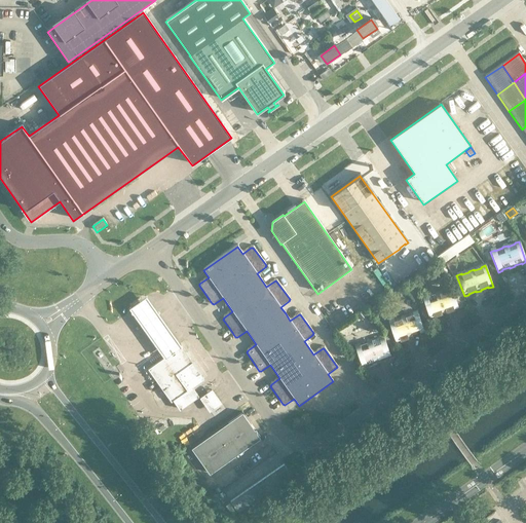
[(383,279),(326,321),(332,330),(389,289),(383,279)]
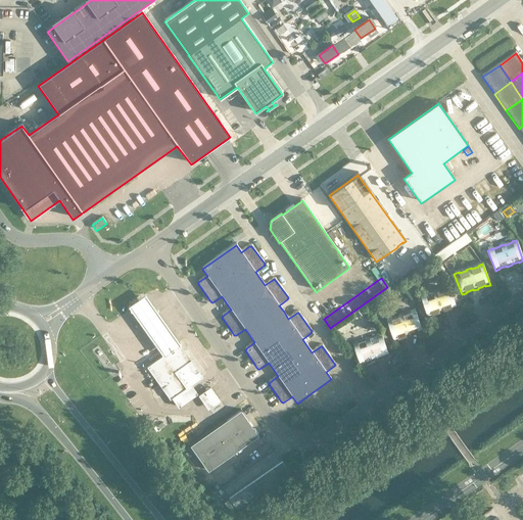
[(427,319),(432,317),(432,316),(439,314),(439,315),(444,313),(443,312),(450,309),(452,311),(456,309),(448,287),(443,289),(444,290),(437,292),(437,291),(432,293),(432,294),(425,297),(425,295),(420,297),(427,319)]
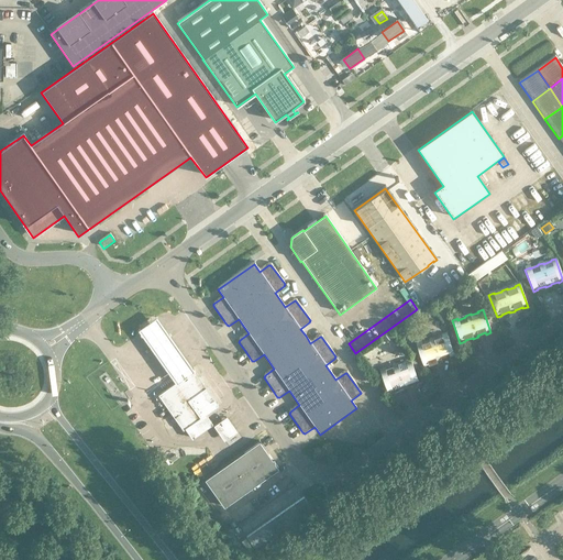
[(177,383),(194,372),(157,319),(141,330),(177,383)]
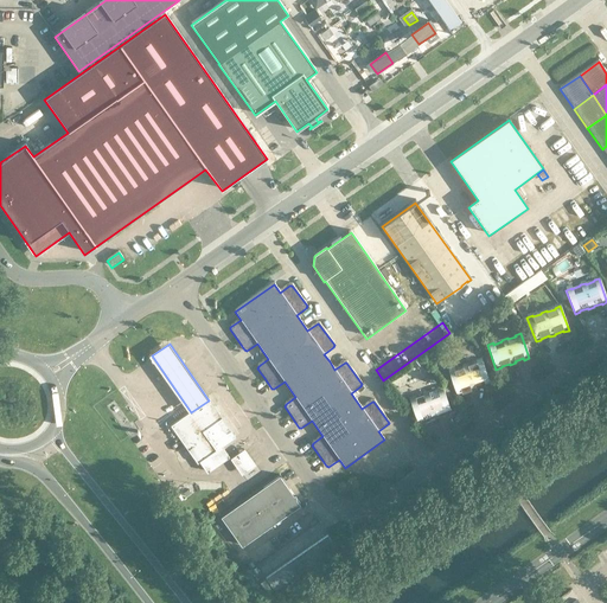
[(448,372),(457,397),(462,395),(462,393),(471,391),(471,392),(477,390),(475,389),(484,386),(485,387),(490,385),(481,360),(475,363),(477,364),(468,367),(467,366),(462,367),(462,369),(454,372),(454,371),(448,372)]
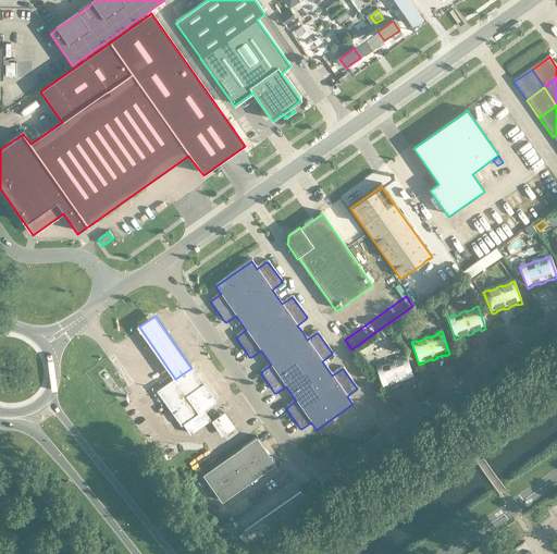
[(375,368),(383,390),(388,389),(388,388),(396,384),(396,385),(401,384),(400,383),(408,380),(409,381),(413,379),(406,357),(400,358),(401,360),(394,362),(393,361),(388,364),(388,365),(381,367),(381,366),(375,368)]
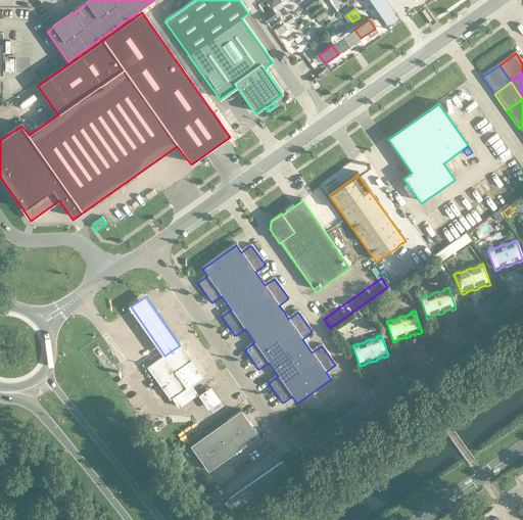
[(164,356),(162,358),(147,369),(170,402),(172,399),(175,405),(179,409),(197,395),(194,391),(191,386),(203,378),(180,345),(164,356)]
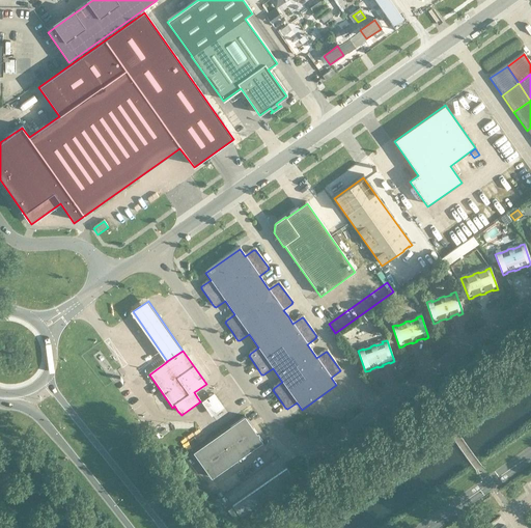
[(262,444),(245,418),(193,454),(212,480),(262,444)]
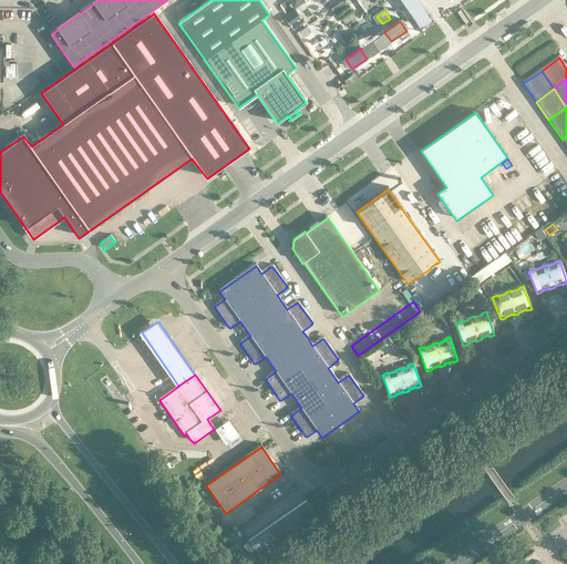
[(309,518),(315,514),(307,503),(301,506),(309,518)]
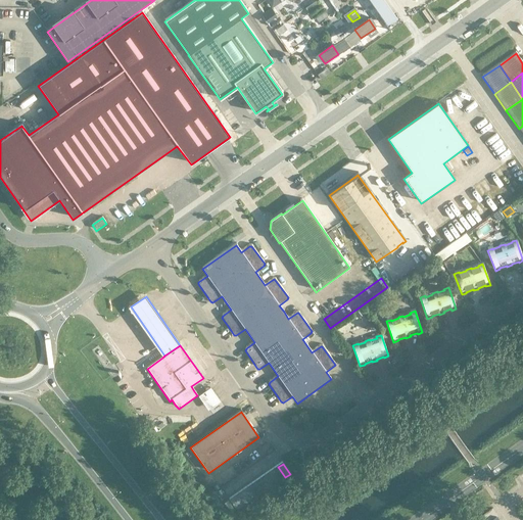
[(278,467),(274,470),(281,480),(285,477),(278,467)]
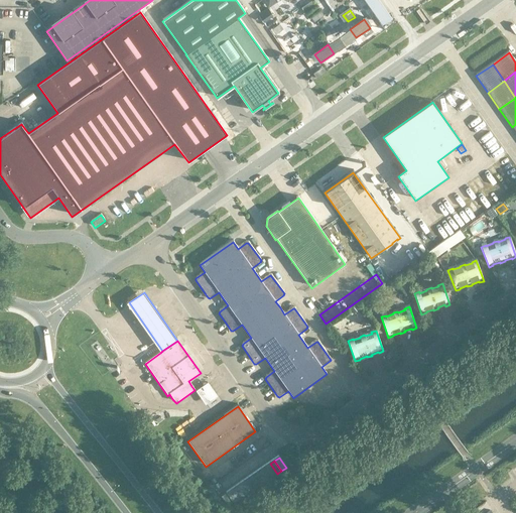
[(270,464),(266,467),(273,477),(277,474),(270,464)]
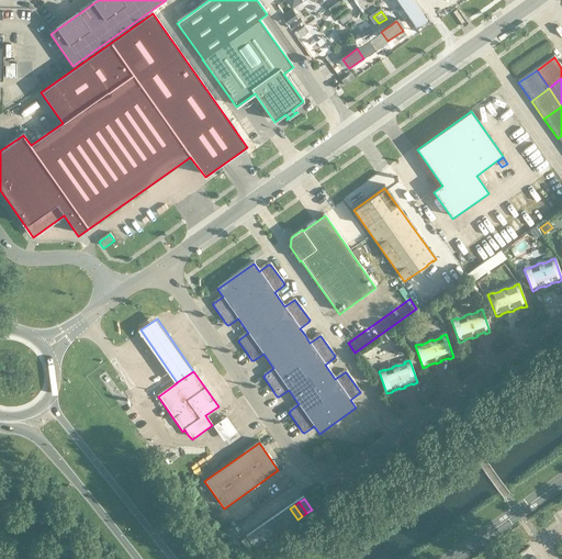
[(290,509),(284,512),(292,523),(298,520),(290,509)]
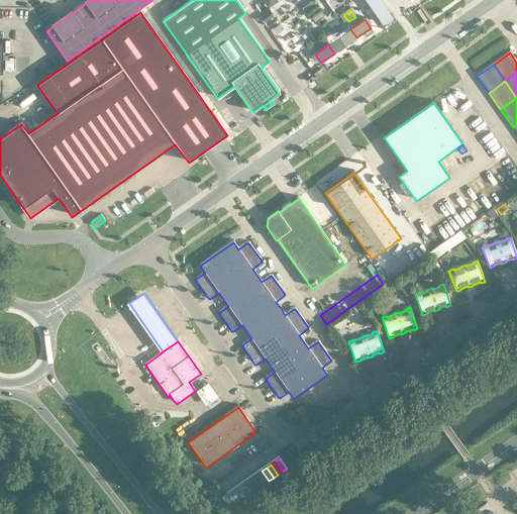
[(262,471),(257,474),(265,484),(269,481),(262,471)]
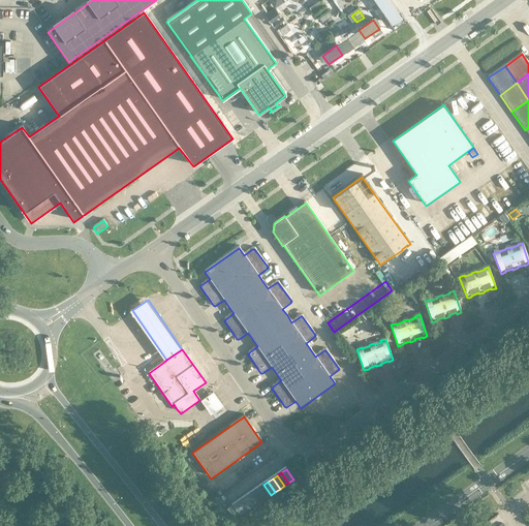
[(263,485),(258,488),(267,498),(271,495),(263,485)]
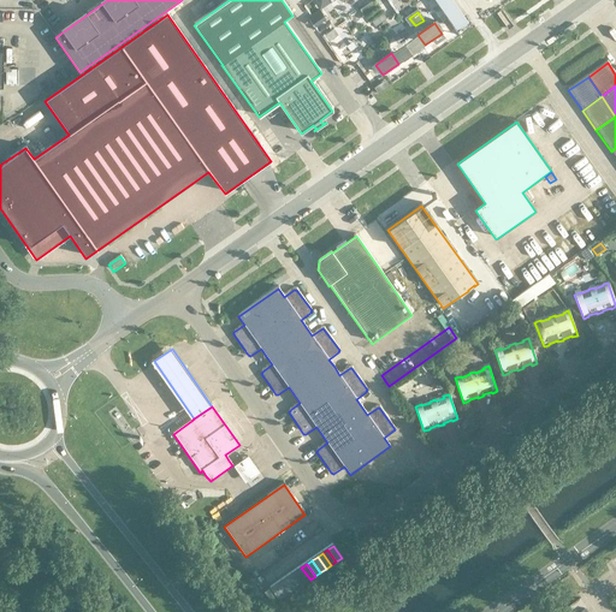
[(301,568),(296,571),(304,583),(311,580),(301,568)]
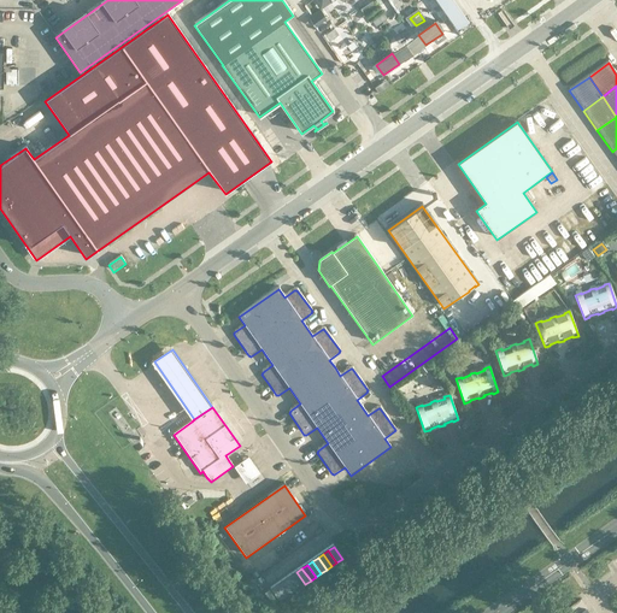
[(297,572),(292,576),(300,588),(305,584),(297,572)]
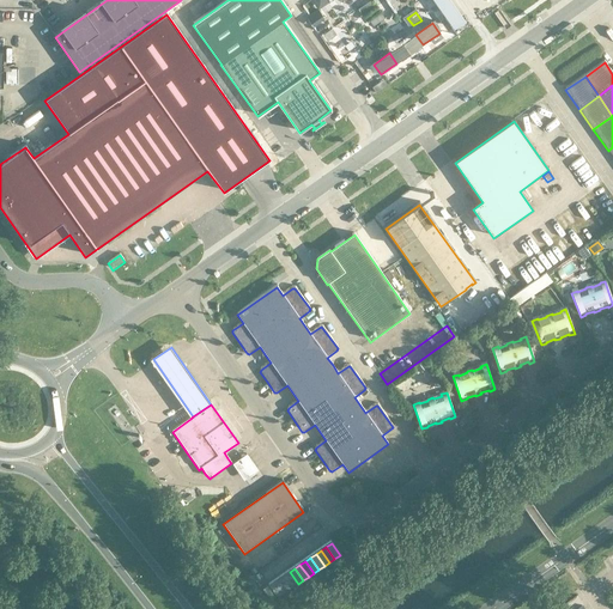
[(290,572),(284,576),(293,588),(298,584),(290,572)]
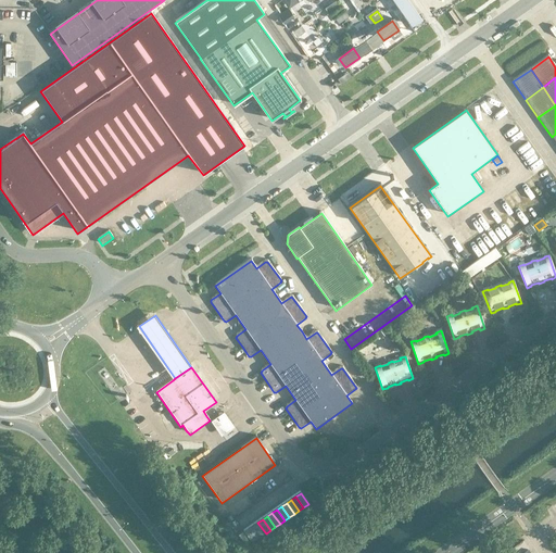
[(253,526),(261,537),(266,533),(257,523),(253,526)]
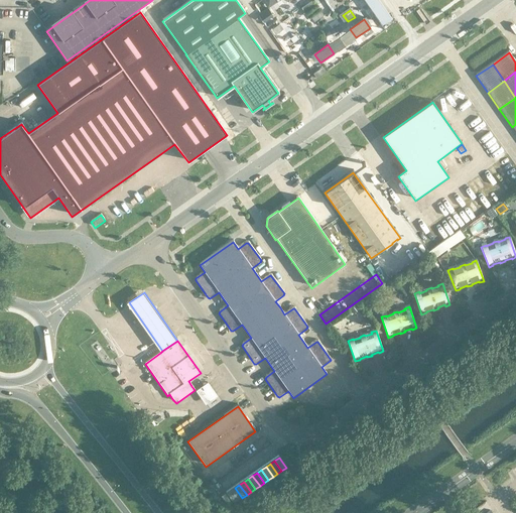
[(231,491),(238,501),(242,498),(235,488),(231,491)]
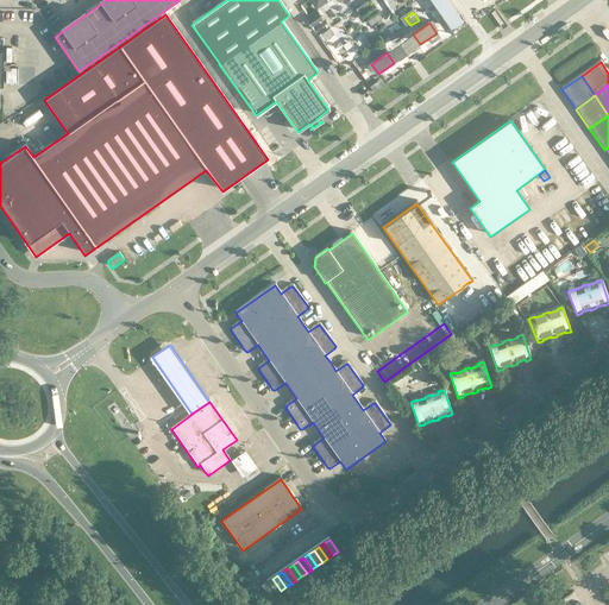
[(267,583),(276,594),(281,591),(272,579),(267,583)]
